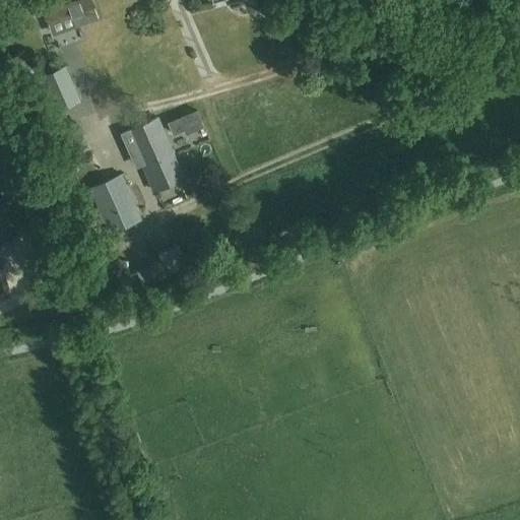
[(94,5),(92,0),(29,0),(35,14),(45,10),(49,22),(72,13),(76,25),(99,18),(93,6),(94,5)]
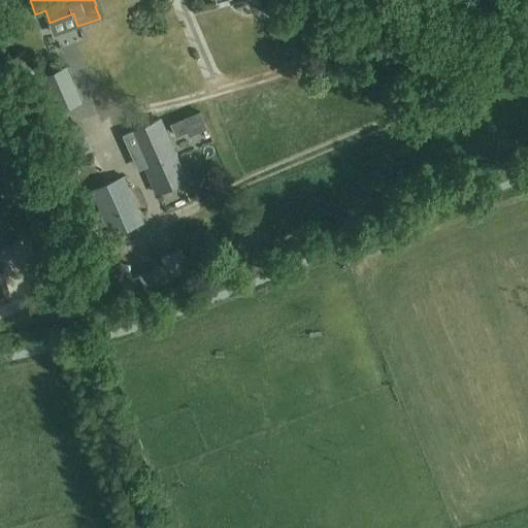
[(270,0),(268,2),(277,9),(284,0),(270,0)]
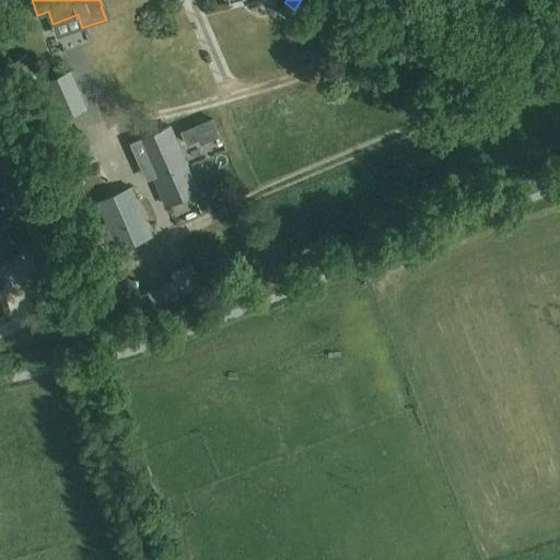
[(506,13),(513,10),(510,2),(503,4),(506,13)]
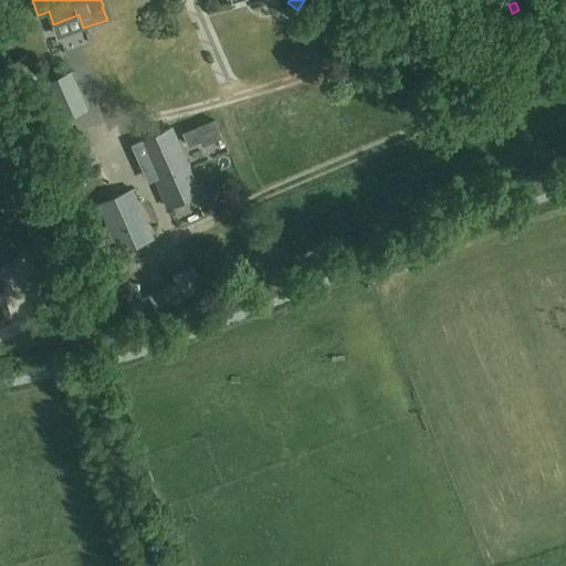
[(79,87),(71,71),(44,83),(52,100),(79,87)]
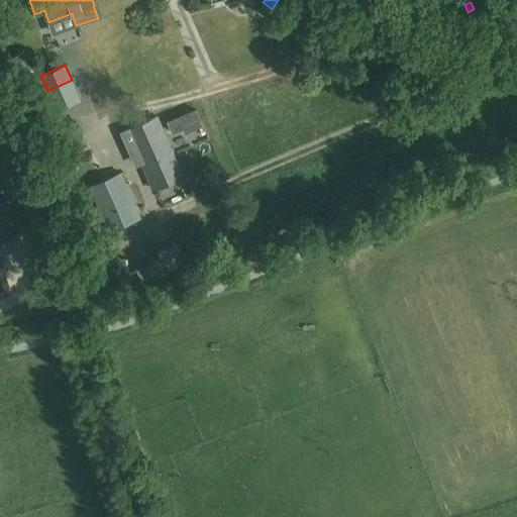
[(120,131),(126,144),(133,142),(153,188),(183,175),(157,115),(120,131)]
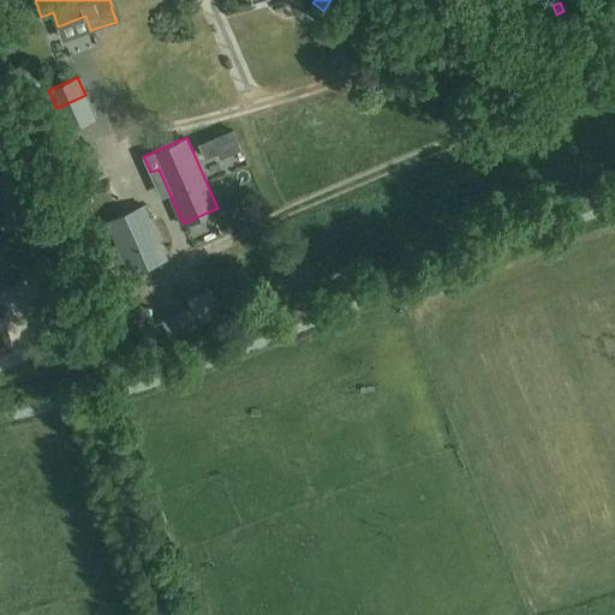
[(218,151),(213,138),(199,144),(206,157),(218,151)]
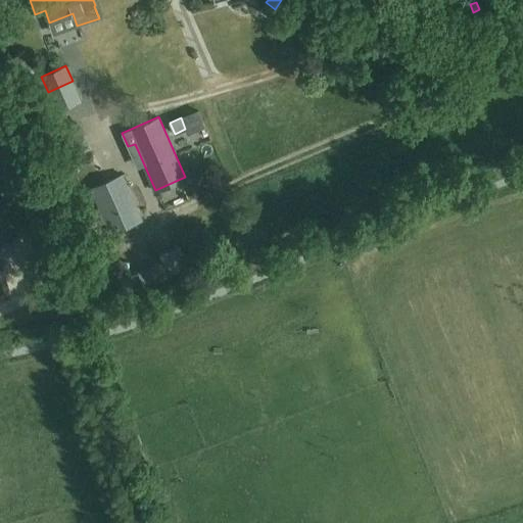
[(96,201),(104,220),(132,207),(125,189),(131,186),(117,156),(75,175),(88,205),(96,201)]
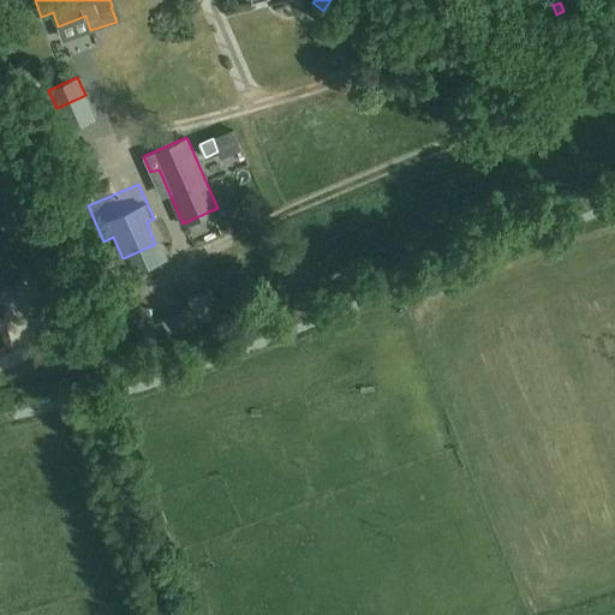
[(0,285),(15,282),(3,233),(0,233),(0,285)]
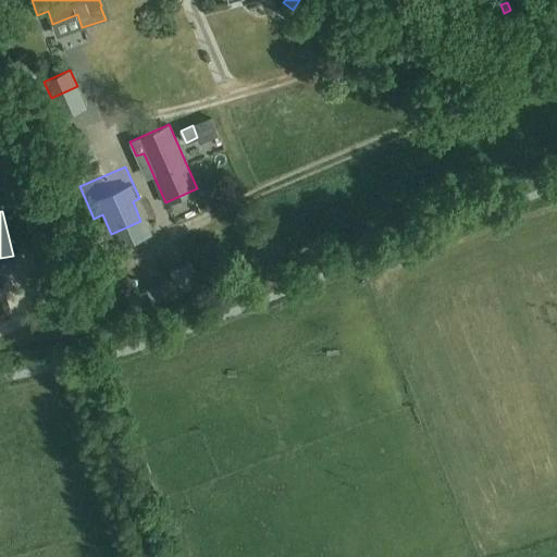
[(172,277),(162,282),(170,299),(180,295),(172,277)]
